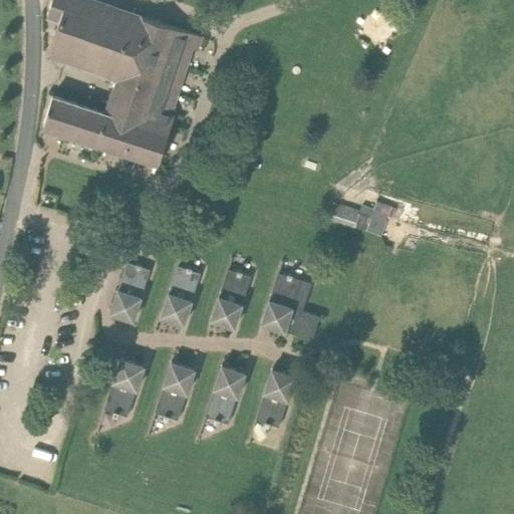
[(159,163),(174,115),(170,114),(192,48),(197,50),(202,36),(132,13),(93,0),(51,0),(46,14),(59,18),(48,52),(120,76),(108,112),(52,94),(42,124),(159,163)]
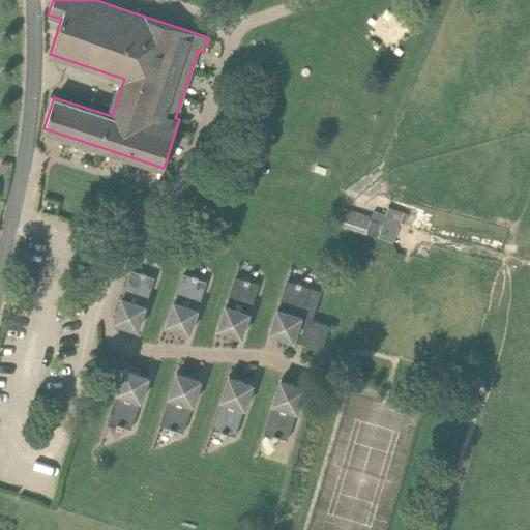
[(340,208),(334,224),(365,233),(378,237),(382,222),(340,208)]
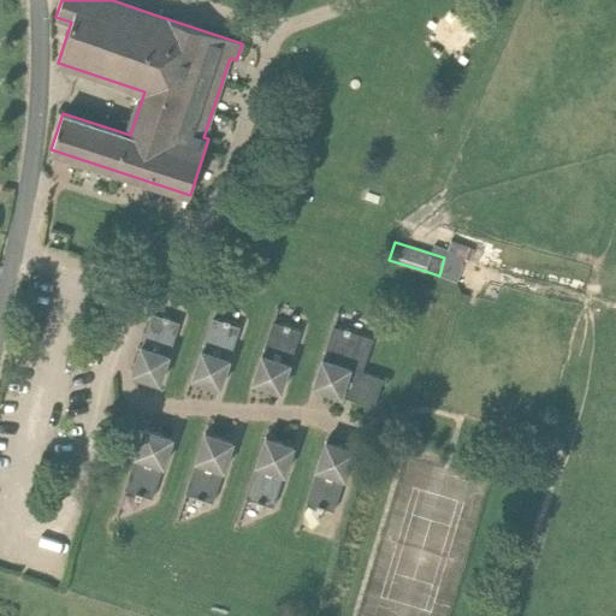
[(152,313),(131,374),(159,384),(179,323),(152,313)]
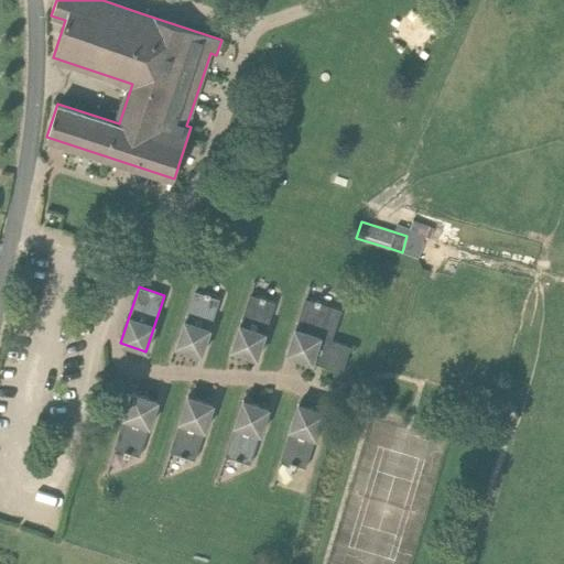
[(194,291),(184,320),(174,347),(202,356),(210,328),(219,300),(194,291)]
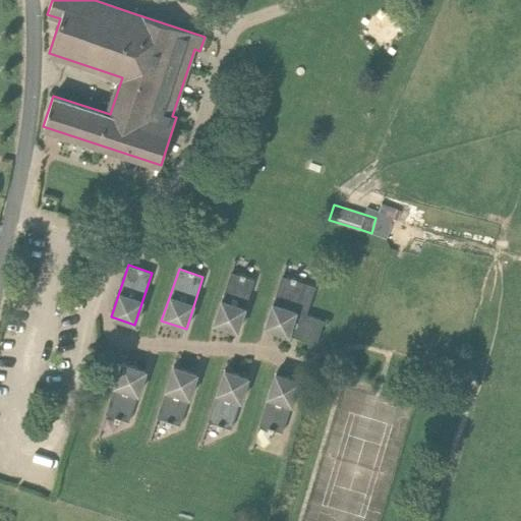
[(230,272),(222,299),(221,298),(212,324),(237,332),(246,307),(245,306),(253,280),(230,272)]
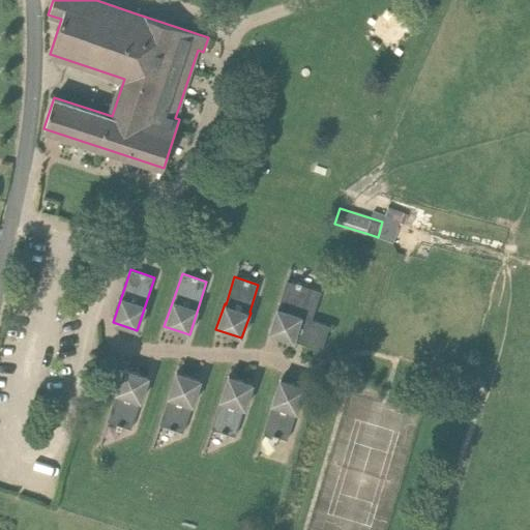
[(294,342),(294,341),(321,350),(329,326),(311,320),(320,292),(286,281),(277,307),(276,307),(267,333),(294,342)]
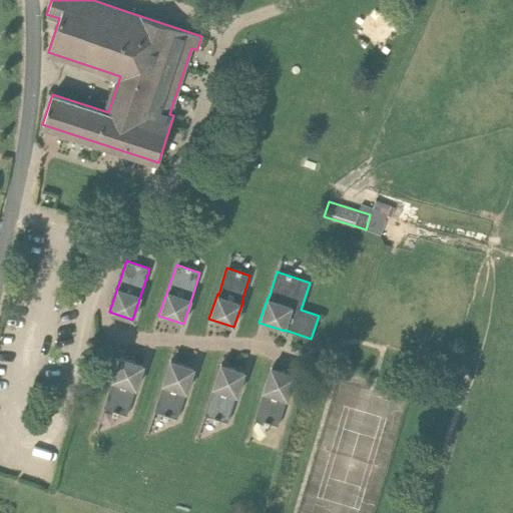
[(103,408),(126,415),(143,365),(120,357),(103,408)]
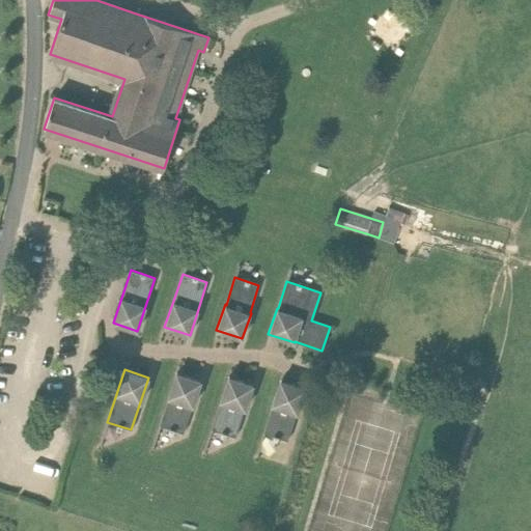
[(167,398),(168,398),(160,425),(184,434),(192,407),(193,407),(201,381),(176,372),(167,398)]
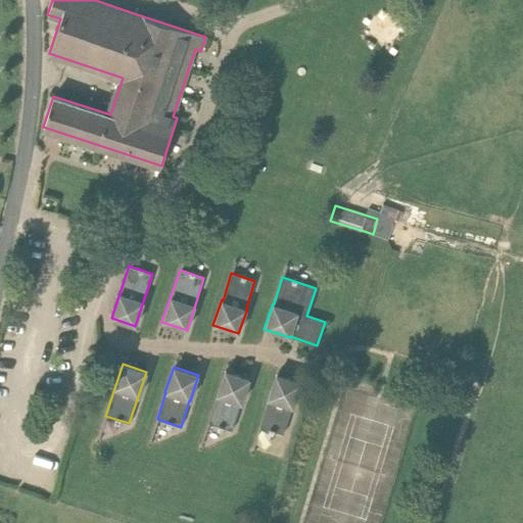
[(216,395),(217,395),(208,423),(232,430),(241,403),(242,405),(250,379),(225,370),(216,395)]
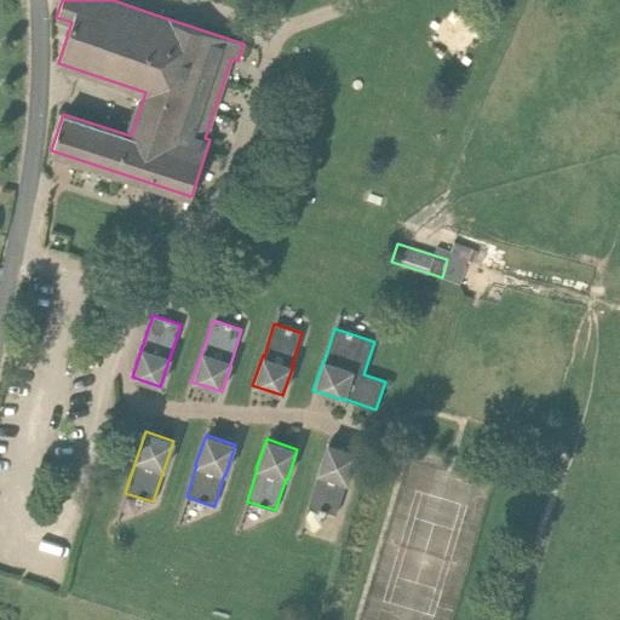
[(317,474),(308,505),(336,515),(346,483),(348,483),(357,453),(327,443),(317,474)]
